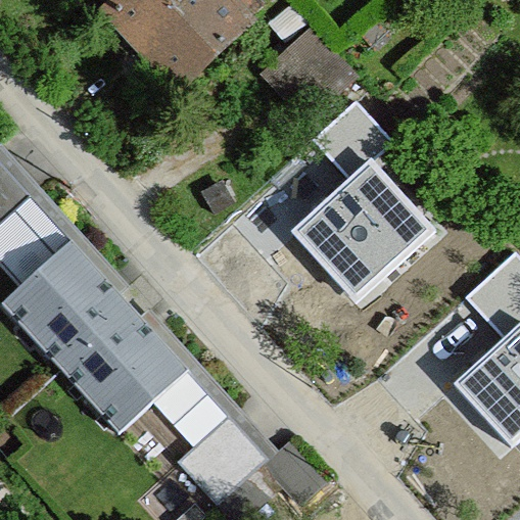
[(112,0),(105,7),(178,84),(246,20),(226,0),(112,0)]
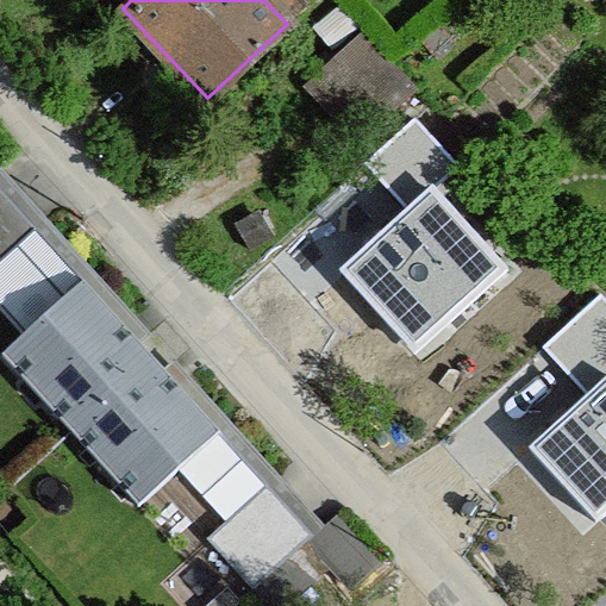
[(411,88),(361,37),(310,85),(360,137),(411,88)]
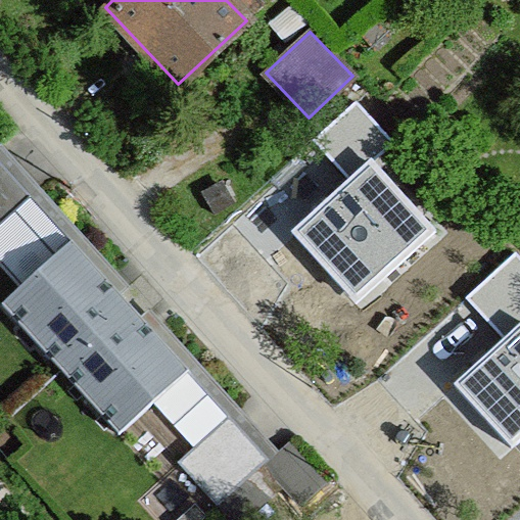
[(391,140),(356,99),(313,137),(348,178),(391,140)]
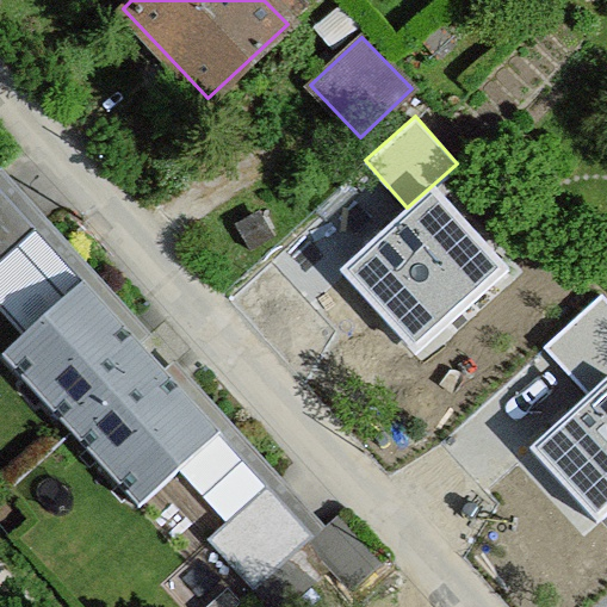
[(0,260),(36,228),(0,187),(0,260)]
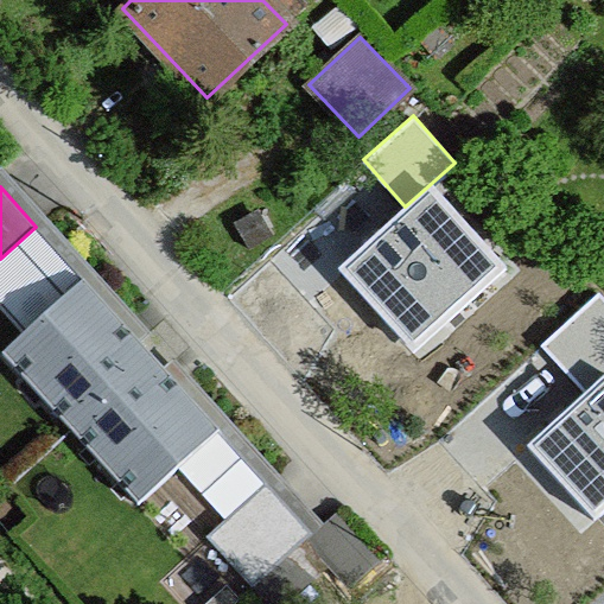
[(495,264),(428,190),(345,265),(412,338),(495,264)]
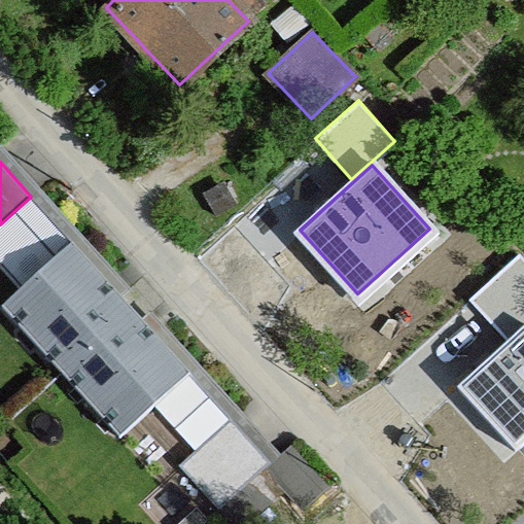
[(0,266),(22,289),(72,244),(31,197),(0,224),(0,266)]
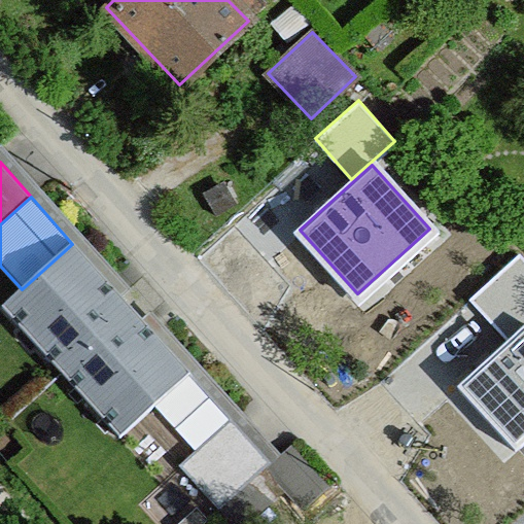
[(131,308),(72,244),(22,289),(2,307),(61,372),(131,308)]
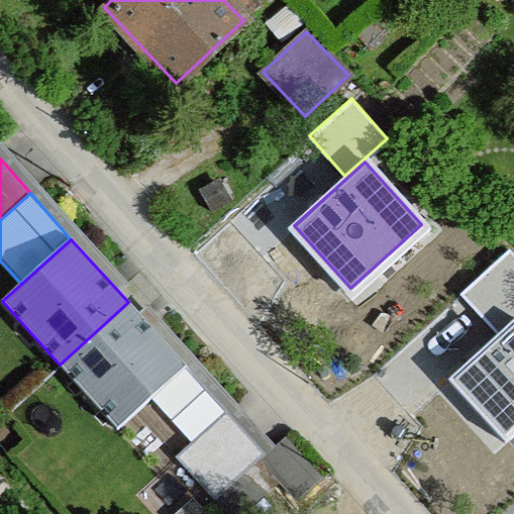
[(513,315),(513,257),(508,250),(463,293),(498,330),(513,315)]
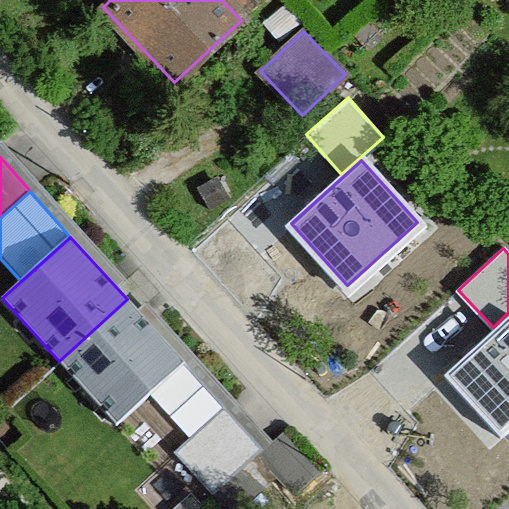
[(184,362),(127,299),(59,361),(116,425),(184,362)]
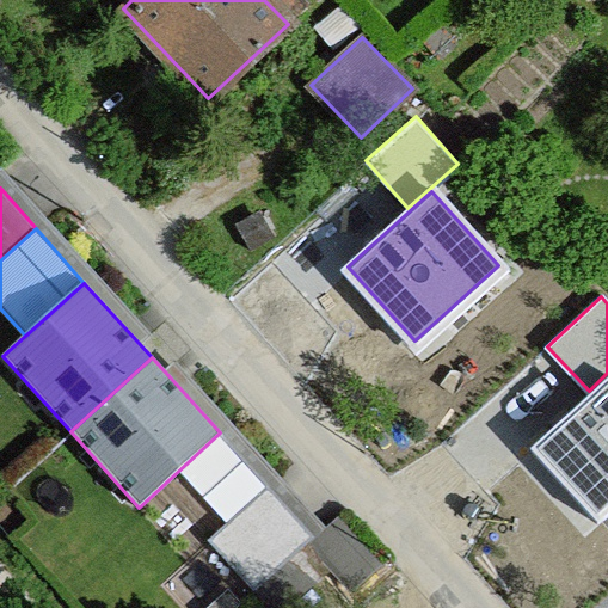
[(607,503),(607,379),(607,378),(533,444),(596,514),(607,503)]
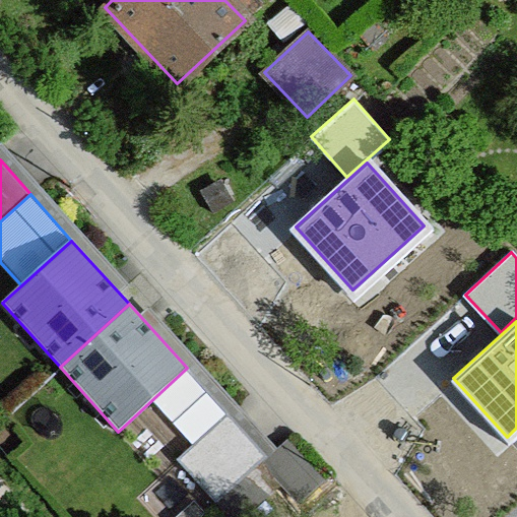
[(266,457),(227,412),(177,458),(215,502),(266,457)]
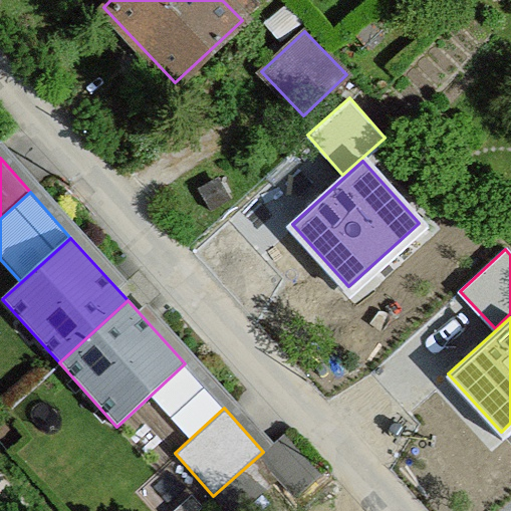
[(273,443),(263,452),(296,494),(319,473),(283,434),(273,443)]
